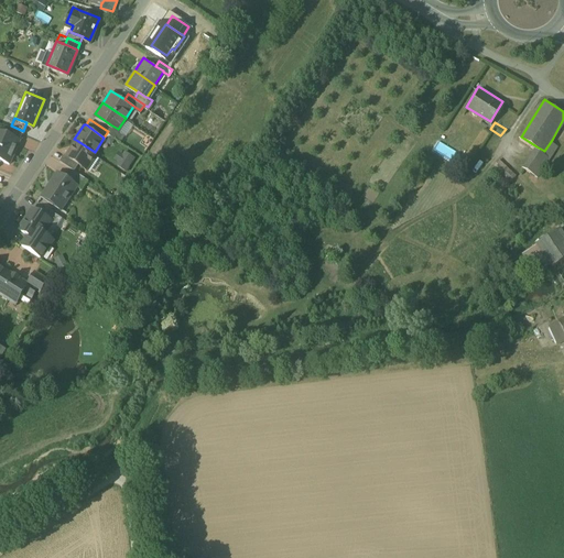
[(118,129),(110,124),(106,130),(108,131),(121,140),(125,133),(118,129)]
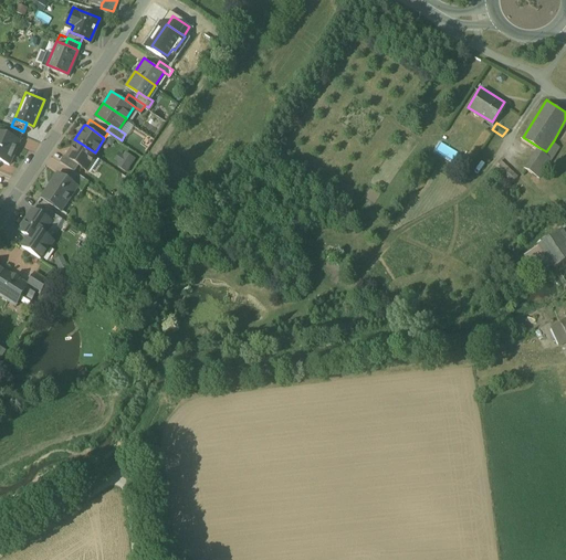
[(20,137),(0,128),(0,157),(1,158),(9,161),(16,147),(14,146),(19,137),(19,138),(20,137)]
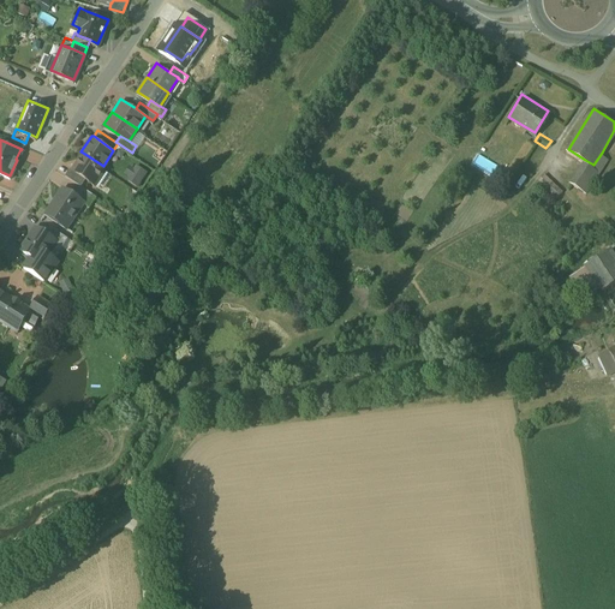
[(545,148),(535,141),(525,155),(537,162),(545,148)]
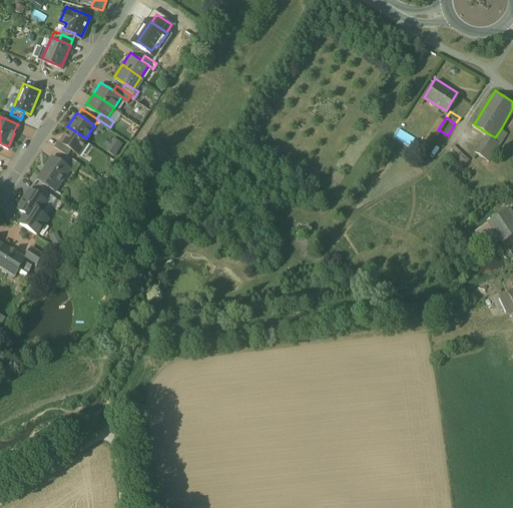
[(86,138),(69,127),(61,139),(71,147),(79,152),(87,139),(86,138)]
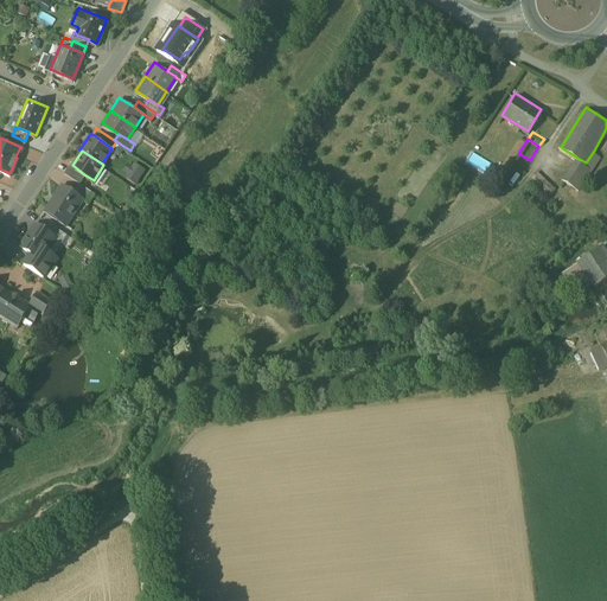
[(600,154),(594,151),(586,162),(592,167),(600,154)]
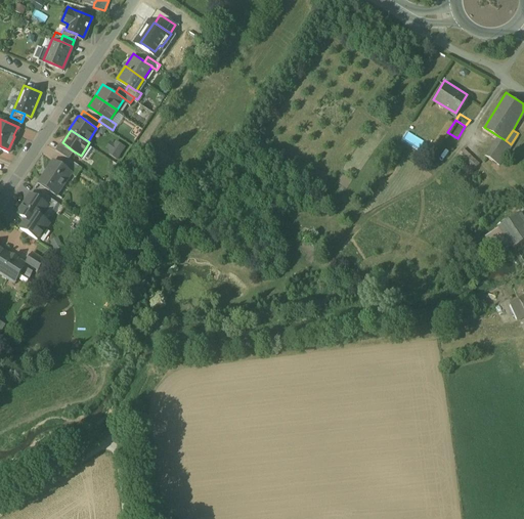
[(506,140),(498,136),(486,155),(499,163),(511,144),(506,140)]
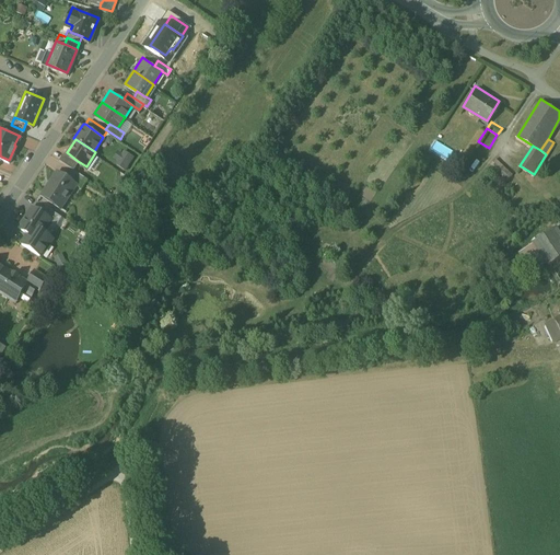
[(78,161),(67,152),(63,150),(59,157),(73,166),(78,161)]
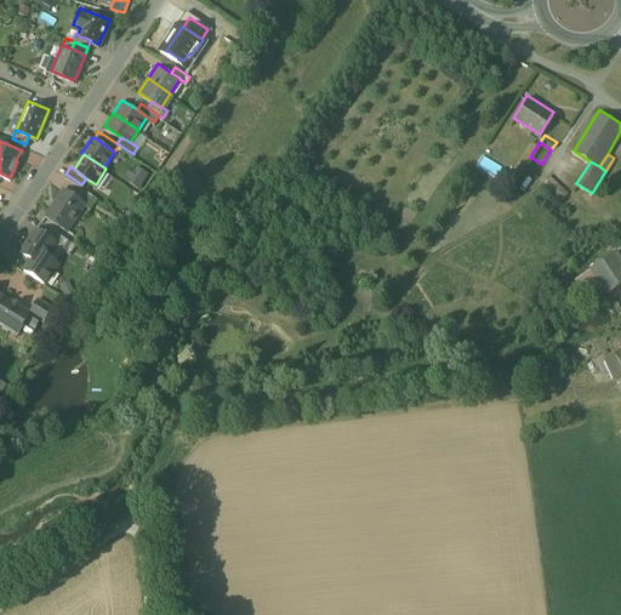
[(146,171),(138,166),(130,178),(138,183),(146,171)]
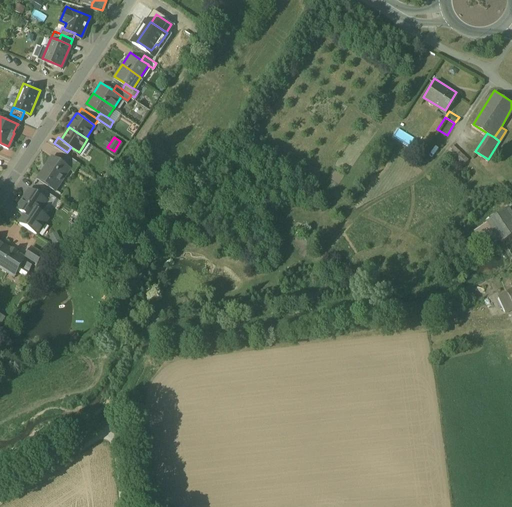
[(459,149),(453,142),(448,147),(454,153),(459,149)]
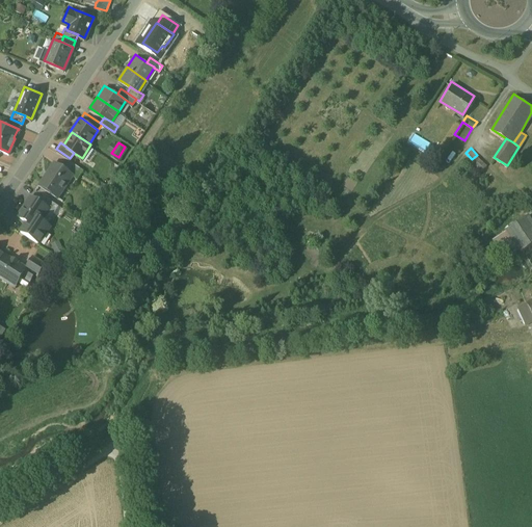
[(486,163),(477,155),(472,159),(481,168),(486,163)]
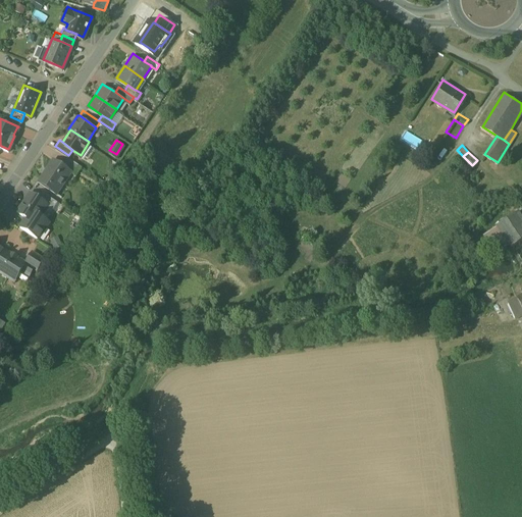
[(68,155),(62,163),(71,169),(71,170),(76,173),(82,164),(68,155)]
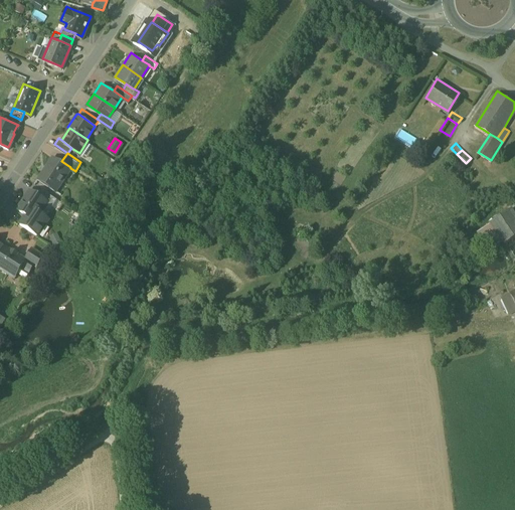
[(61,161),(52,155),(38,177),(56,189),(70,168),(70,167),(61,161)]
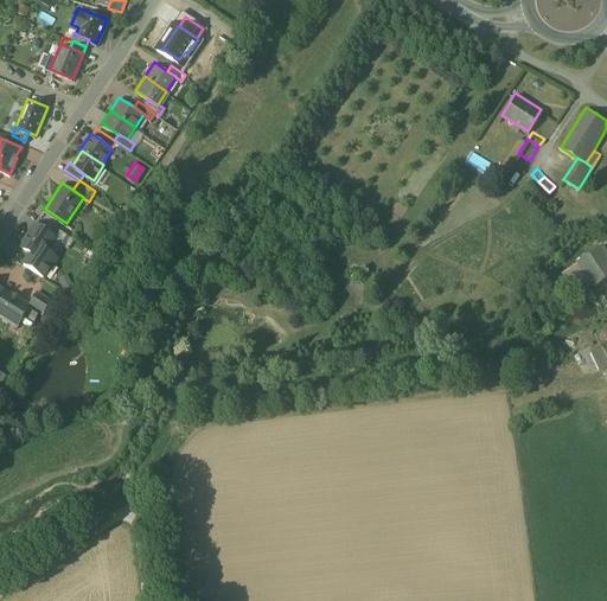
[(204,204),(178,187),(174,194),(200,211),(204,204)]
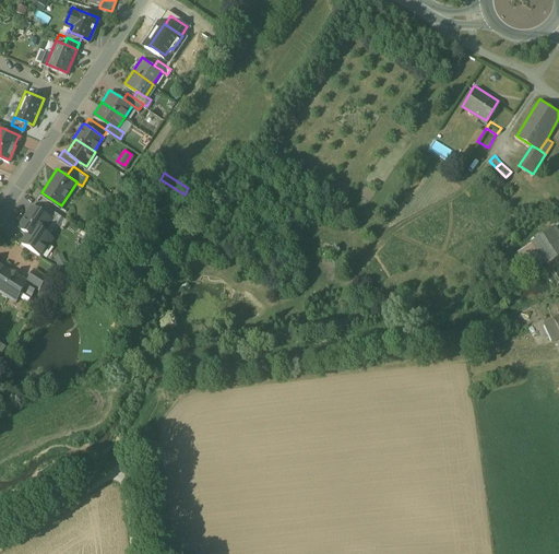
[(62,214),(46,203),(40,210),(51,216),(50,217),(57,222),(62,214)]
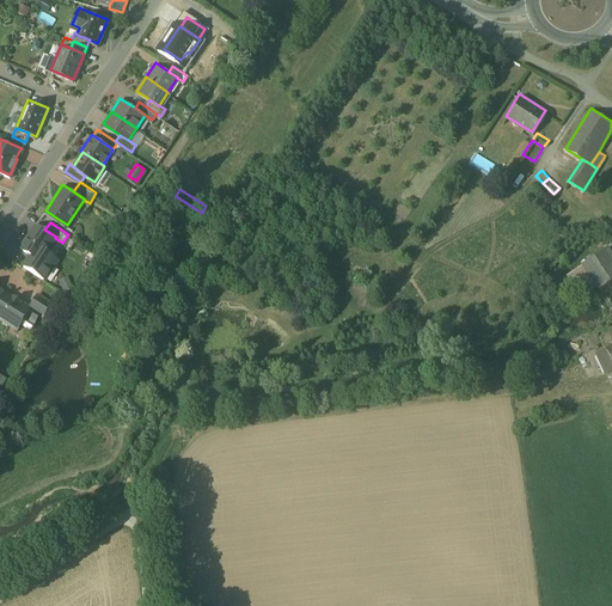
[(44,230),(36,224),(22,246),(31,253),(41,259),(47,251),(55,238),(56,237),(44,230)]
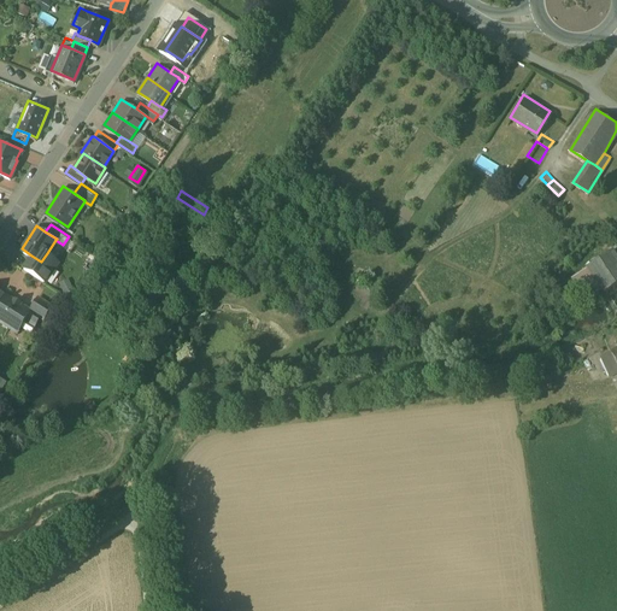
[(616,259),(610,250),(588,264),(603,285),(605,289),(616,280),(616,259)]
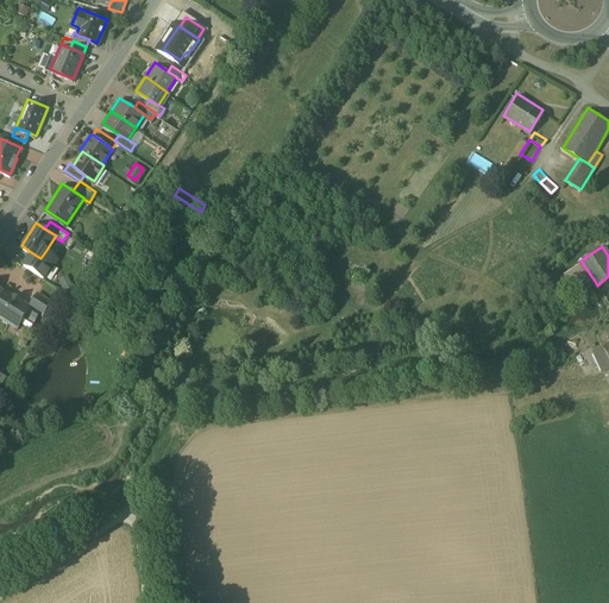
[(41,258),(31,252),(24,263),(44,276),(57,257),(46,250),(41,258)]
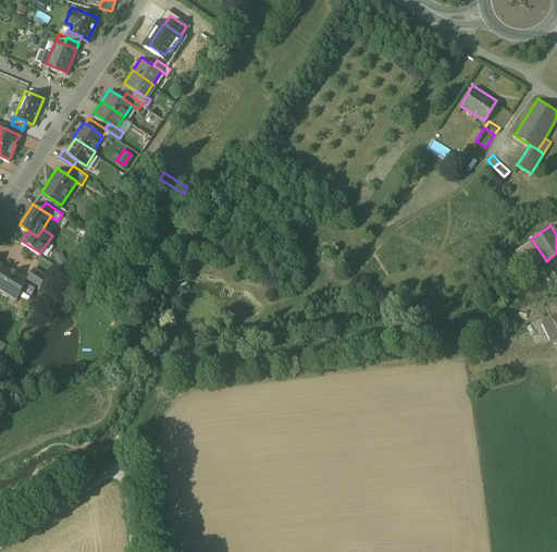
[(531,238),(517,247),(528,265),(536,259),(539,260),(544,257),(531,238)]
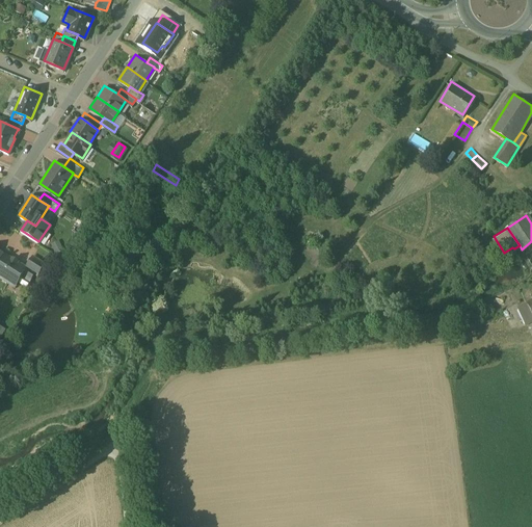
[(0,275),(8,281),(10,278),(17,283),(23,273),(30,279),(35,271),(26,265),(19,261),(19,260),(12,257),(0,248),(0,275)]
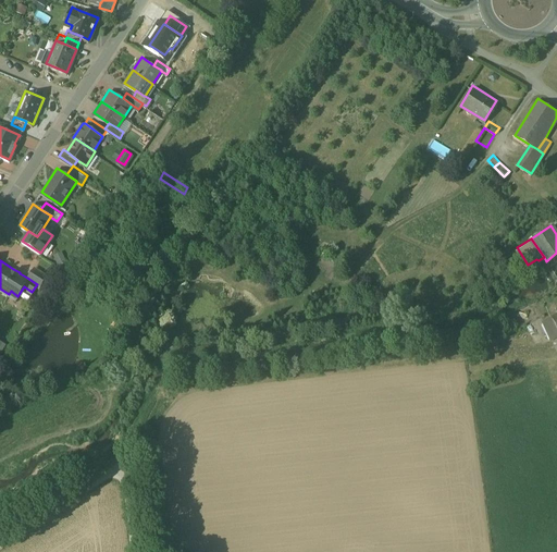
[(47,274),(35,266),(27,278),(37,284),(39,286),(47,274)]
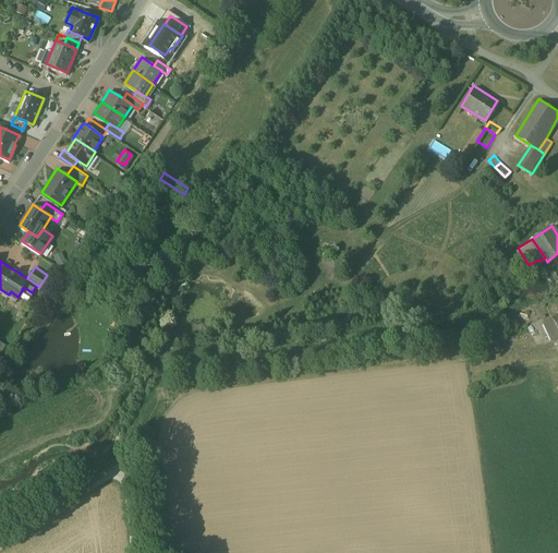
[(557,334),(557,326),(553,316),(545,320),(553,337),(557,334)]
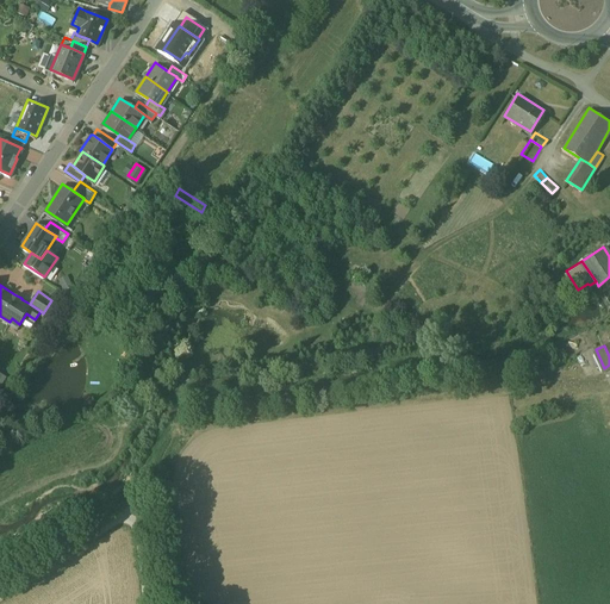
[(143,356),(136,353),(131,360),(138,365),(143,356)]
